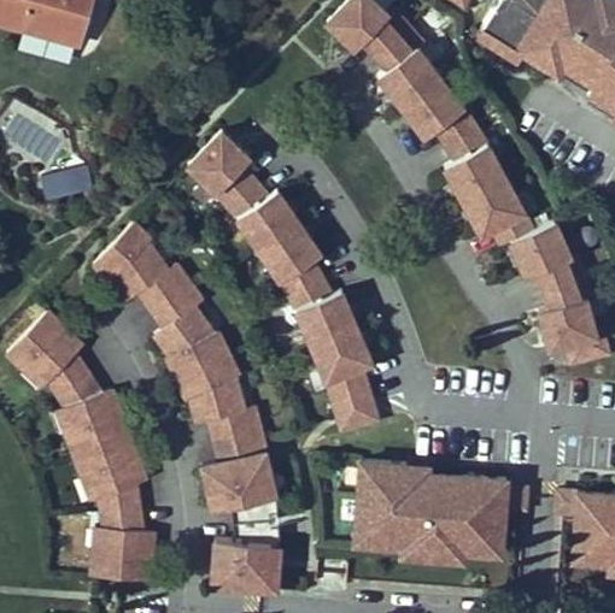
[(29,16),(83,33),(92,0),(0,0),(0,21),(25,28),(29,16)]
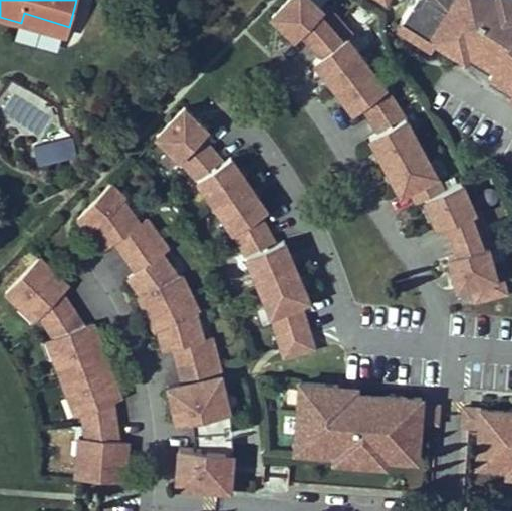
[(324,11),(312,0),(291,0),(274,18),(297,41),(302,36),(322,58),(316,62),(355,114),(364,107),(380,133),(371,139),(387,167),(403,196),(412,191),(418,205),(427,201),(440,231),(447,228),(452,242),(457,256),(450,258),(459,291),(473,287),(477,302),(508,293),(503,277),(498,278),(489,248),(495,246),(488,228),(482,211),(477,213),(463,183),(445,191),(438,176),(422,147),(407,119),(388,89),(367,63),(349,38),(353,35),(328,7),(324,11)]
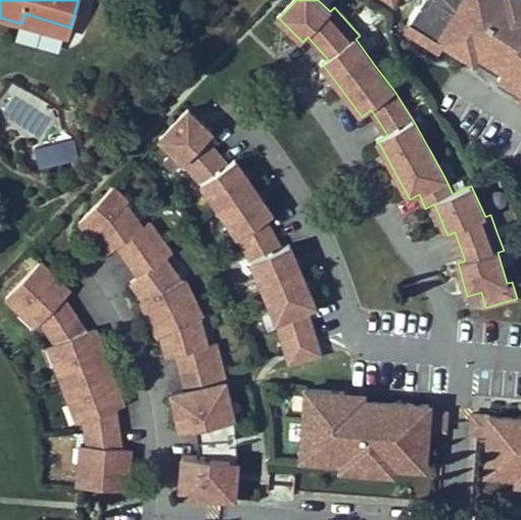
[(392,0),(394,1),(394,0),(416,0),(416,2),(421,5),(416,13),(410,22),(474,62),(478,55),(504,71),(500,78),(520,91),(520,9),(506,0),(392,0)]
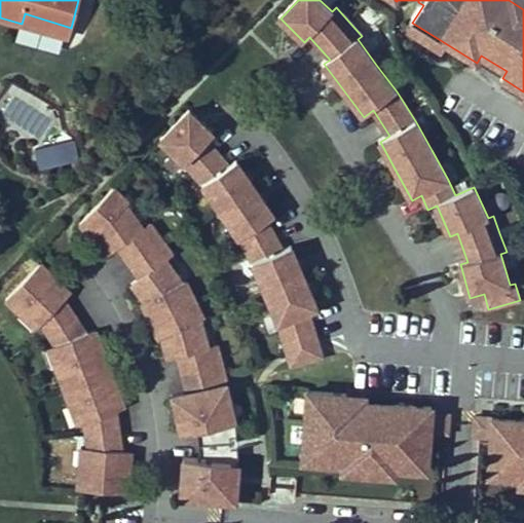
[(397,0),(397,1),(418,13),(423,5),(418,2),(418,0),(397,0)]
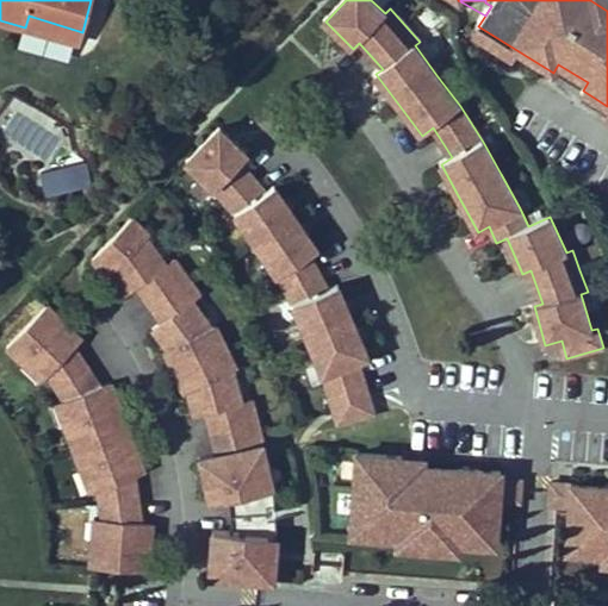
[(607,0),(590,0),(607,11),(607,0)]
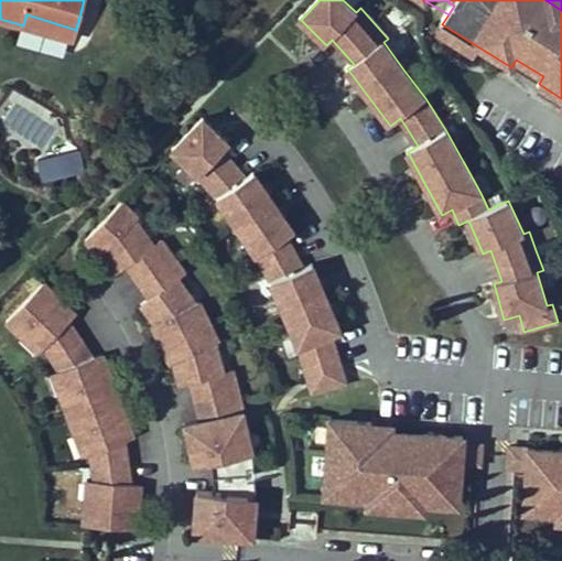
[(76,30),(26,14),(23,25),(74,41),(76,30)]
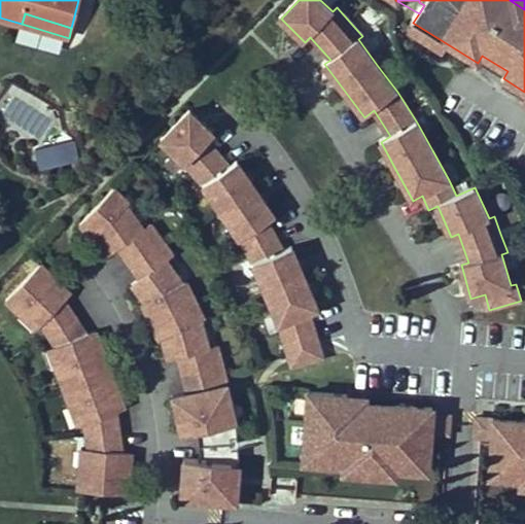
[(215,135),(190,111),(162,141),(186,166),(195,175),(222,213),(242,240),(247,252),(254,264),(267,294),(280,325),(288,353),(293,369),(324,358),(319,344),(310,313),(318,310),(306,278),(292,248),(284,251),(276,237),(268,222),(276,217),(257,189),(238,162),(231,167),(220,154),(209,142),(215,135)]
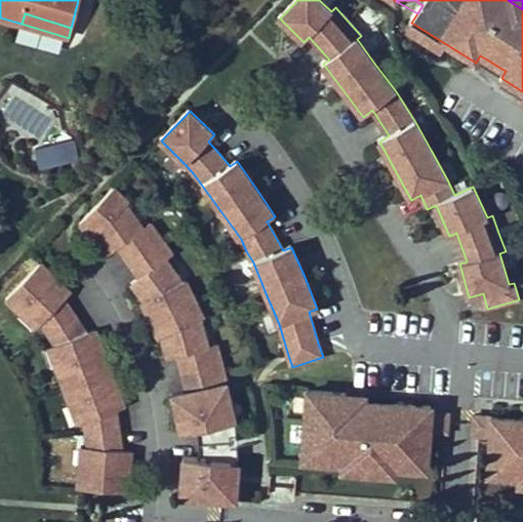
[(67,144),(38,146),(40,166),(69,163),(67,144)]
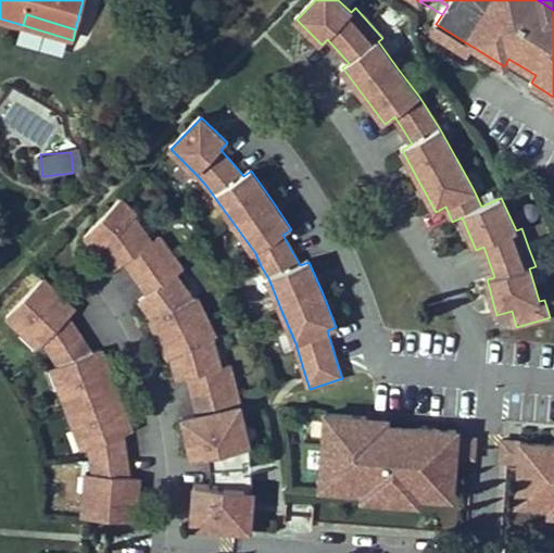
[(214,504),(193,506),(192,527),(251,531),(252,512),(244,512),(246,489),(254,490),(251,447),(243,449),(238,427),(250,425),(241,405),(236,386),(230,365),(222,367),(213,340),(217,338),(208,318),(198,299),(194,300),(177,276),(185,271),(172,254),(160,237),(152,242),(135,218),(138,215),(122,200),(86,238),(101,253),(104,251),(117,269),(126,263),(133,259),(145,274),(155,290),(149,294),(140,301),(153,319),(151,322),(160,341),(170,361),(173,359),(179,381),(189,378),(197,376),(202,396),(208,414),(200,415),(184,419),(191,450),(203,447),(205,456),(210,455),(212,487),(214,504)]
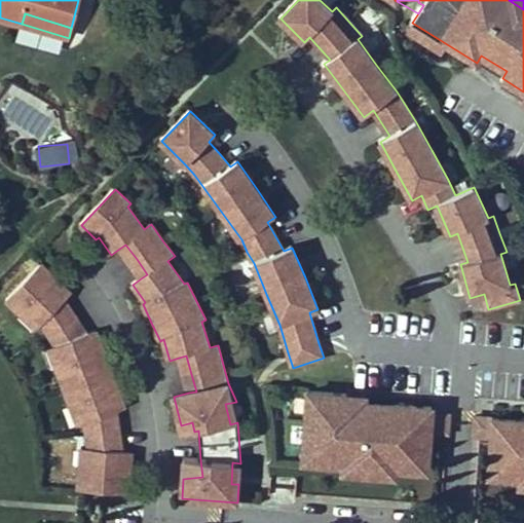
[(125,245),(119,249),(129,264),(141,278),(147,274),(137,259),(125,245)]
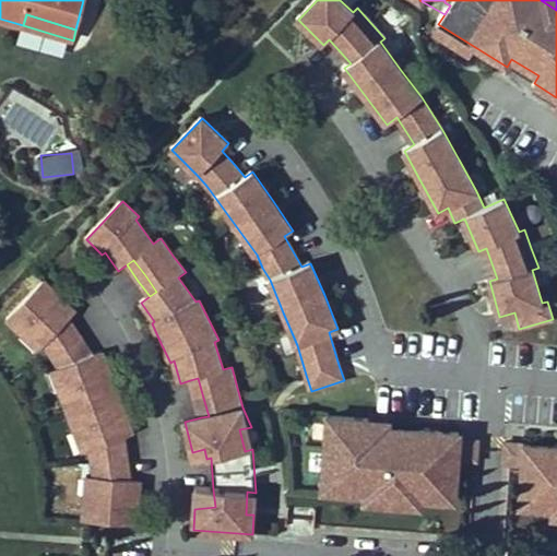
[(62,314),(70,306),(45,282),(8,320),(23,335),(28,330),(45,345),(52,357),(60,368),(69,390),(60,392),(69,413),(75,433),(83,429),(92,451),(94,464),(95,477),(94,500),(85,500),(84,522),(138,525),(140,492),(130,491),(130,481),(128,460),(125,438),(121,428),(131,425),(118,393),(106,362),(97,365),(93,355),(81,338),(70,320),(62,314)]
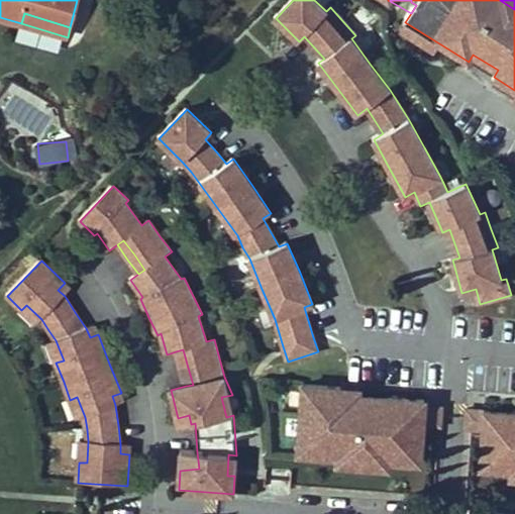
[(71,289),(65,283),(58,290),(65,296),(71,289)]
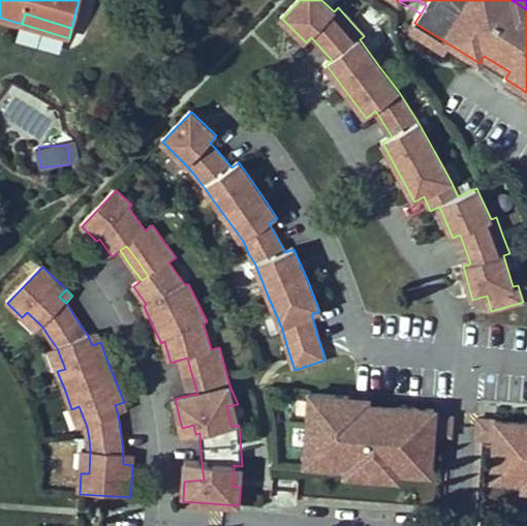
[(100,342),(97,333),(88,336),(92,345),(100,342)]
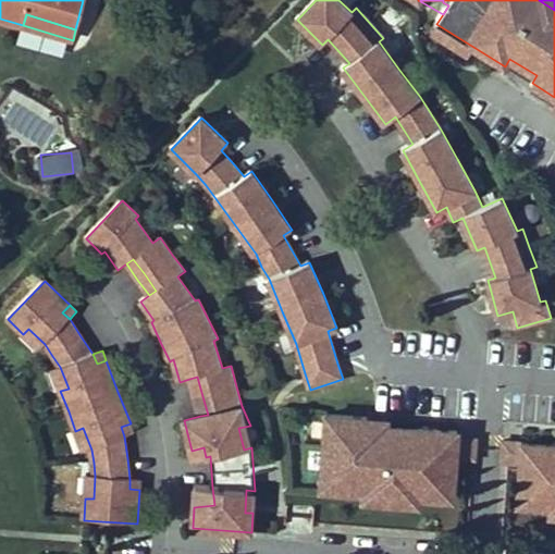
[(202,396),(197,377),(189,379),(195,398),(200,416),(208,415),(202,396)]
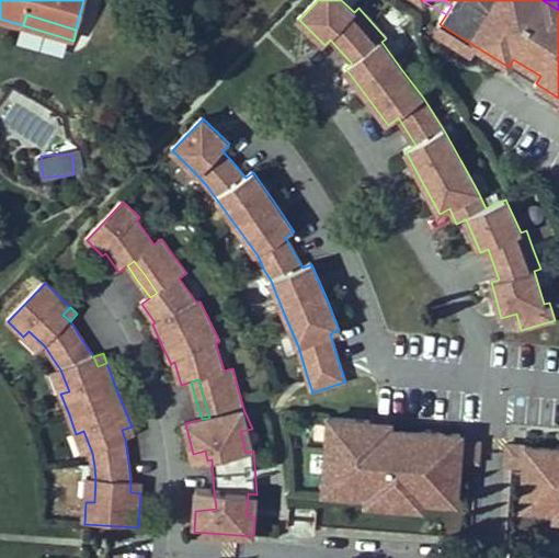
[(367,470),(371,422),(330,419),(323,494),(366,498),(392,500),(391,508),(422,510),(423,502),(440,503),(441,482),(458,484),(459,468),(459,462),(460,442),(461,436),(387,431),(385,464),(410,465),(409,473),(367,470)]
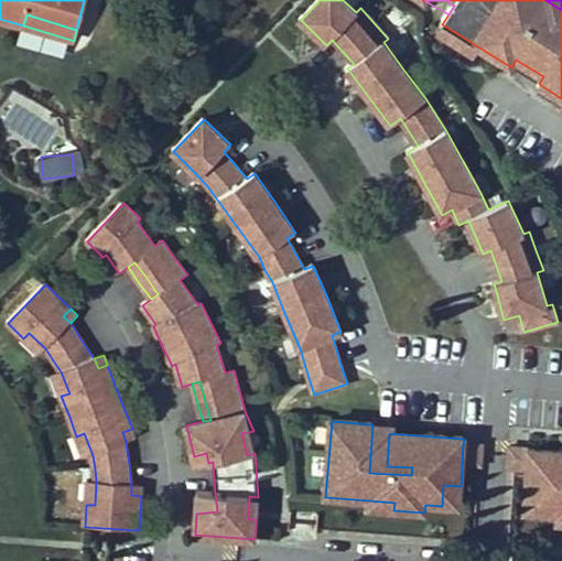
[(390,427),(373,424),(369,473),(411,475),(412,467),(387,466),(389,433),(390,427)]
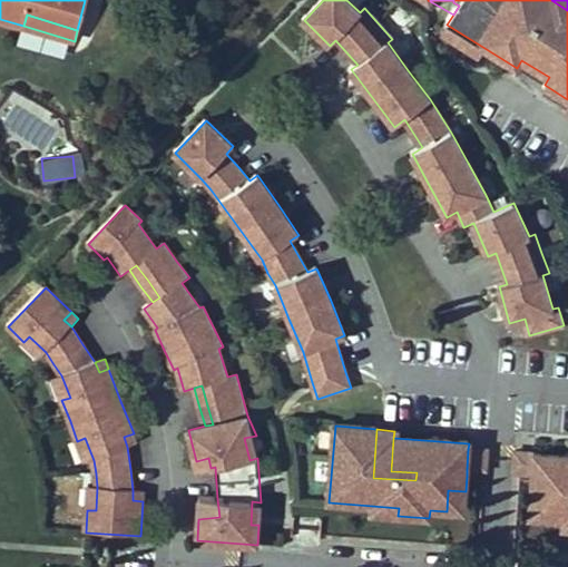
[(137,443),(134,433),(124,437),(127,447),(137,443)]
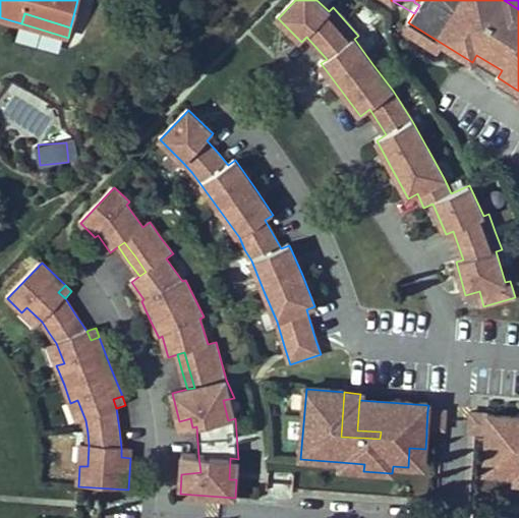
[(446,412),(427,410),(426,428),(445,430),(446,412)]
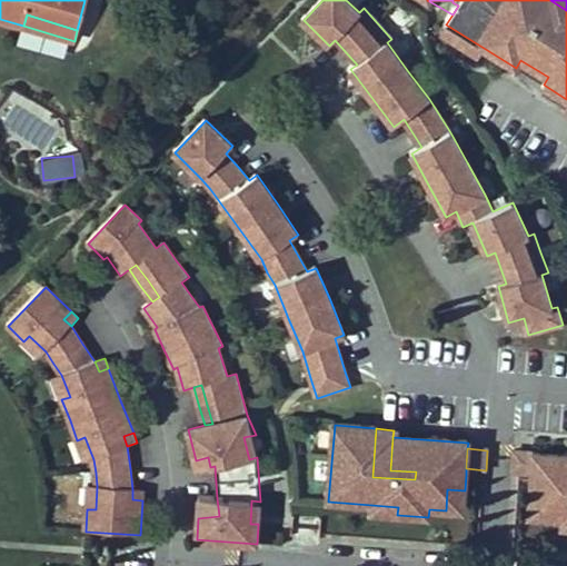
[(533,474),(534,455),(515,453),(514,472),(533,474)]
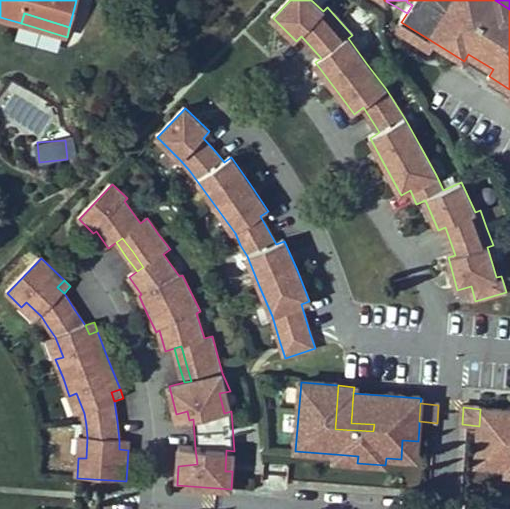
[(509,410),(480,409),(479,426),(477,450),(493,450),(491,465),(507,467),(506,474),(509,474),(509,410)]
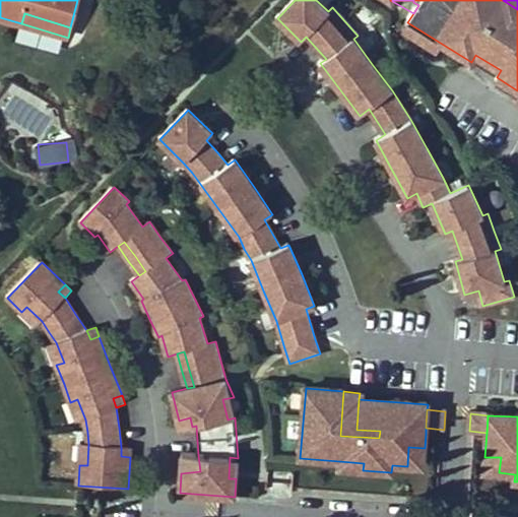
[(179,421),(181,430),(192,427),(190,417),(179,421)]
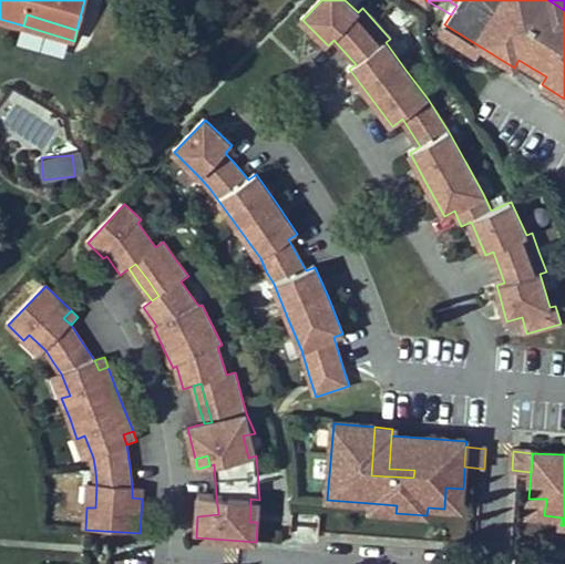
[(142,499),(143,488),(132,488),(132,498),(142,499)]
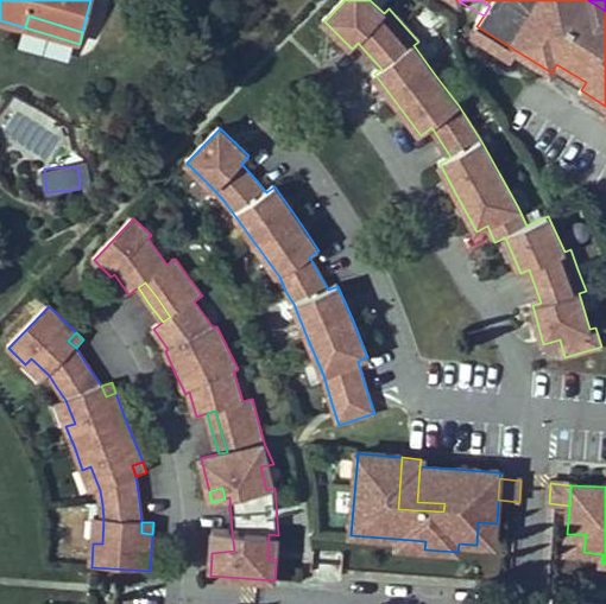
[(494,546),(497,523),(478,522),(477,545),(494,546)]
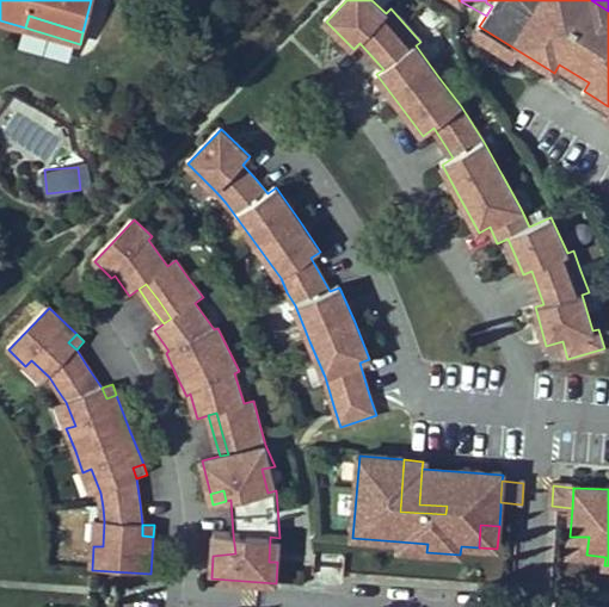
[(233,534),(215,533),(213,556),(235,553),(233,534)]
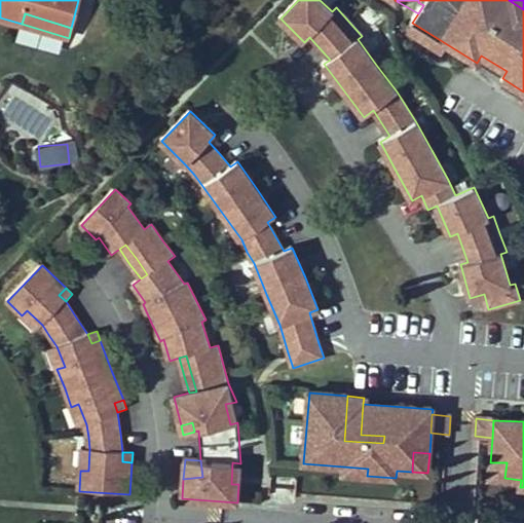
[(507,462),(490,462),(489,478),(504,478),(507,462)]
